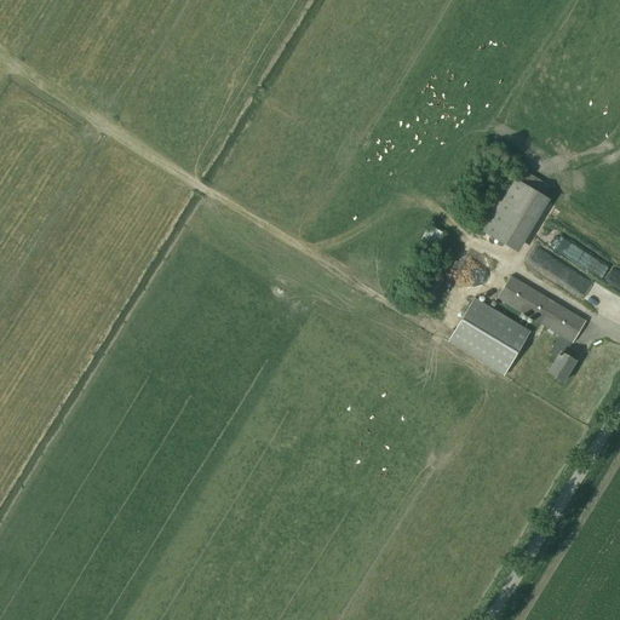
[(523,171),(517,181),(544,195),(550,185),(523,171)]
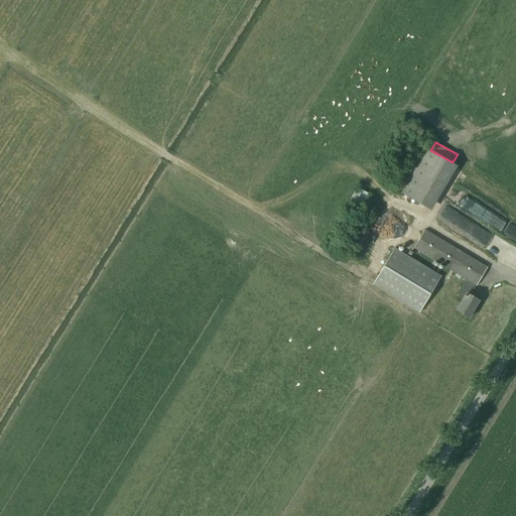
[(459,166),(453,162),(430,150),(418,143),(392,187),(432,211),(459,166)]
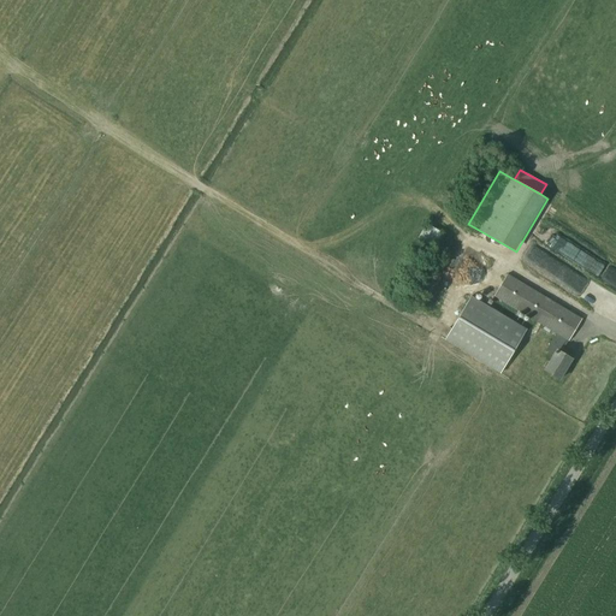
[(419,241),(432,248),(442,231),(427,224),(419,241)]
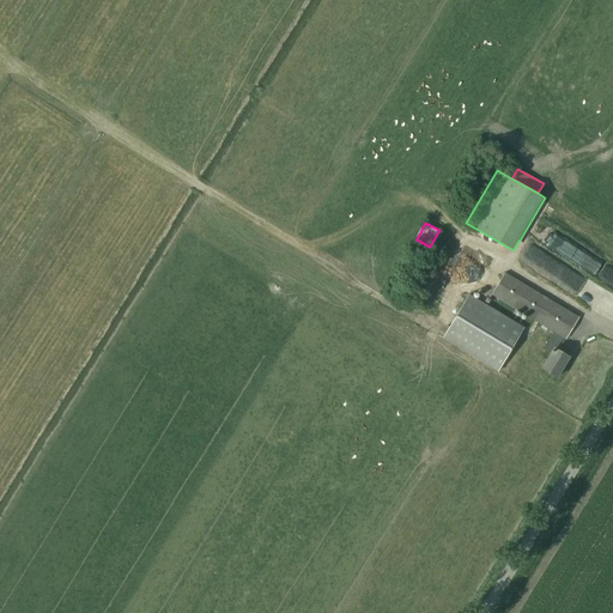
[(535,265),(539,254),(529,250),(525,261),(535,265)]
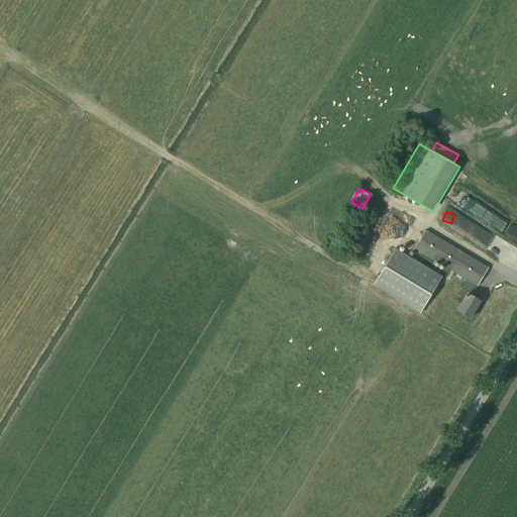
[(481,302),(473,296),(489,268),(475,259),(461,250),(427,230),(415,249),(468,281),(459,295),(467,298),(458,311),(471,318),(481,302)]
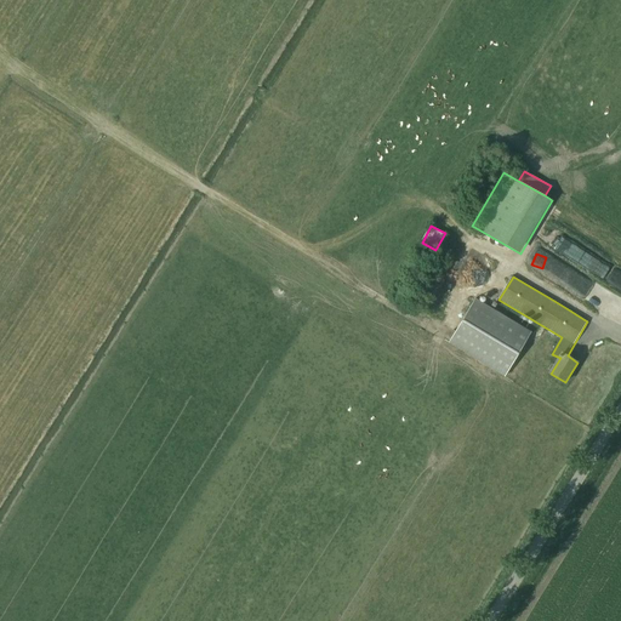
[(449,343),(506,377),(531,334),(476,300),(449,343)]
